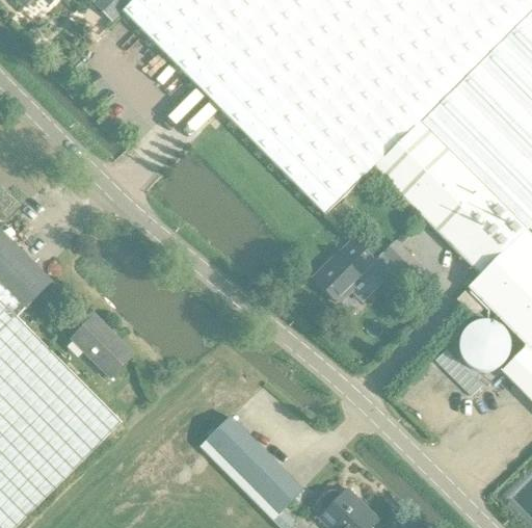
[(97,0),(94,3),(107,17),(112,11),(120,5),(125,0),(97,0)]
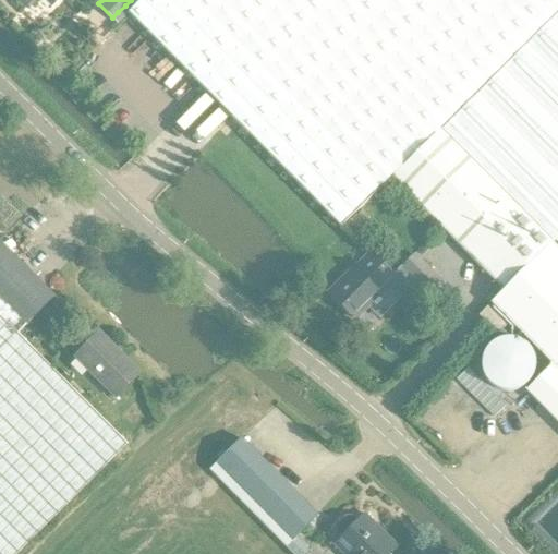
[(137,0),(129,10),(341,224),(342,223),(390,176),(392,173),(441,124),(557,8),(557,0),(137,0)]
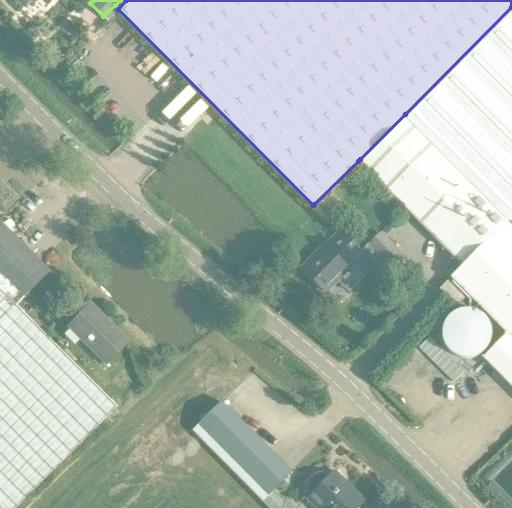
[(511,7),(405,114),(360,159),(465,264),(451,278),(457,284),(462,289),(481,308),(505,331),(481,355),(483,356),(509,382),(511,385),(511,7)]
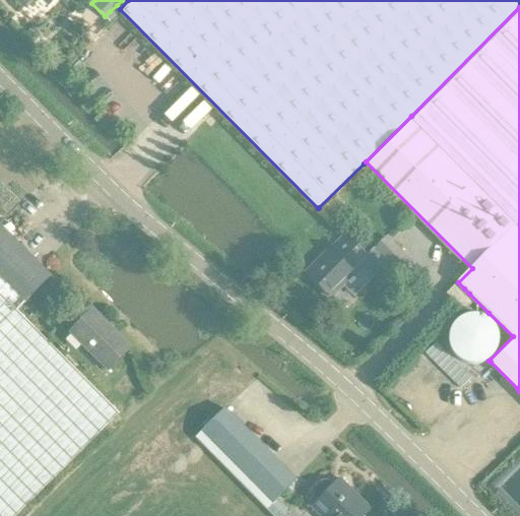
[(321,208),(331,217),(341,207),(339,206),(344,200),(337,193),(332,198),(331,197),(321,208)]
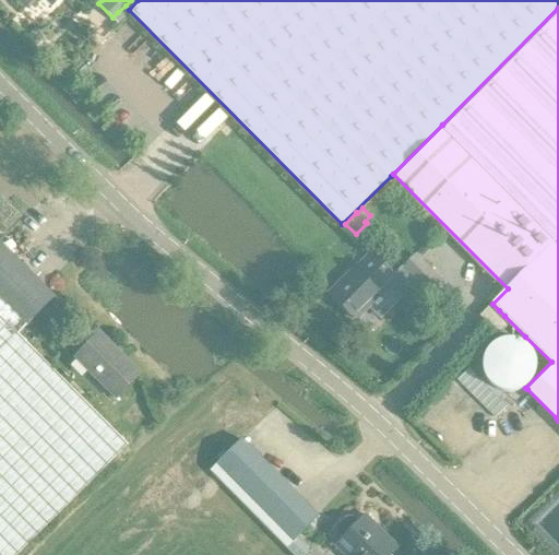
[(0,554),(12,554),(128,443),(16,330),(24,322),(25,323),(54,294),(0,239),(0,554)]
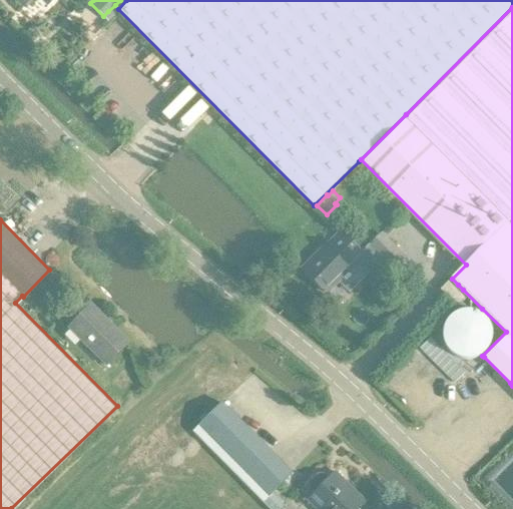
[(339,232),(305,267),(303,265),(301,267),(327,293),(329,292),(328,290),(362,256),(363,258),(366,255),(340,228),(338,230),(339,232)]
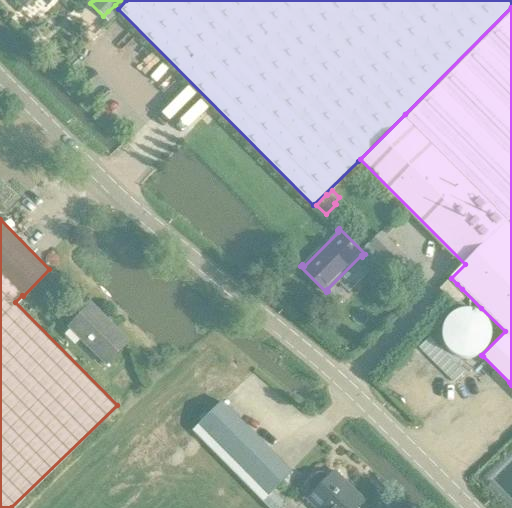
[(368,245),(391,267),(403,255),(380,232),(368,245)]
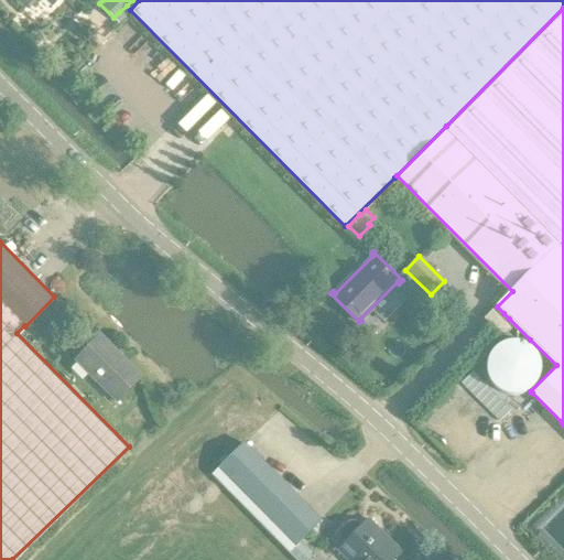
[(512,325),(501,315),(494,307),(484,315),(492,324),(498,331),(502,335),(512,325)]
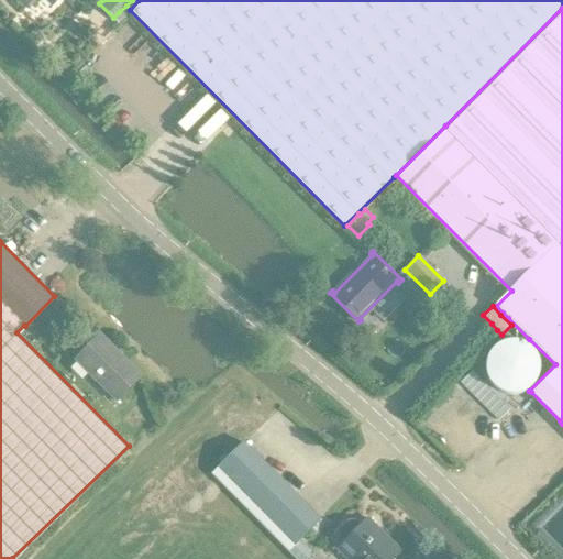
[(118,397),(142,373),(100,332),(76,358),(118,397)]
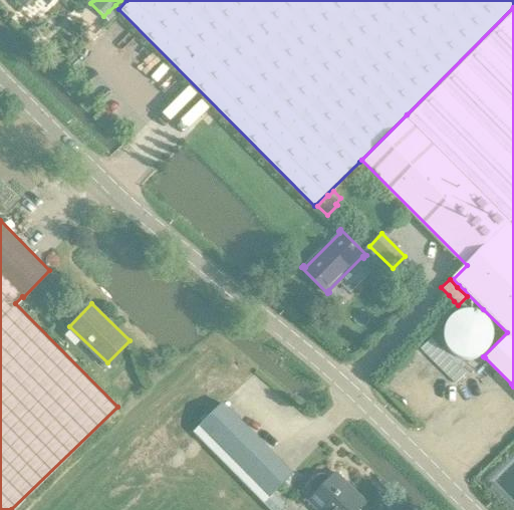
[(446,343),(447,346),(450,350),(453,352),(456,354),(460,356),(464,357),(468,357),(472,357),(476,356),(480,354),(483,352),(486,349),(489,346),(490,342),(492,338),(492,334),(492,330),(491,326),(490,322),(488,319),(485,316),(483,314),(480,312),(477,310),(473,309),(469,309),(465,309),(461,309),(458,311),(454,313),(451,315),(448,318),(446,321),(445,325),(444,329),(443,333),(444,336),(444,340),(446,343)]
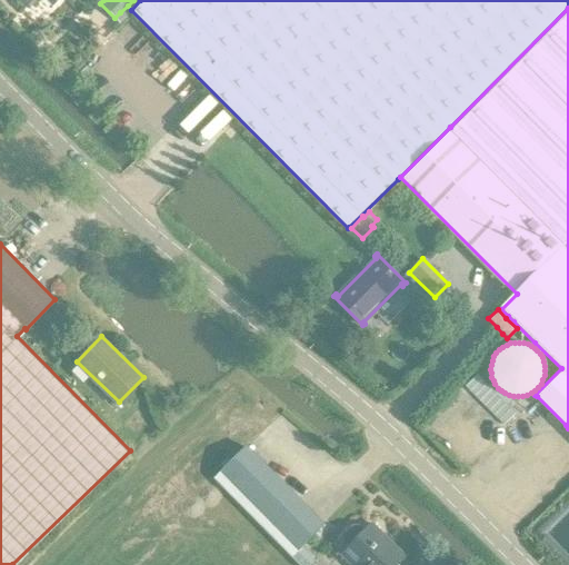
[(221,468),(215,475),(219,481),(302,564),(306,564),(315,557),(302,545),(325,523),(246,444),(221,468)]
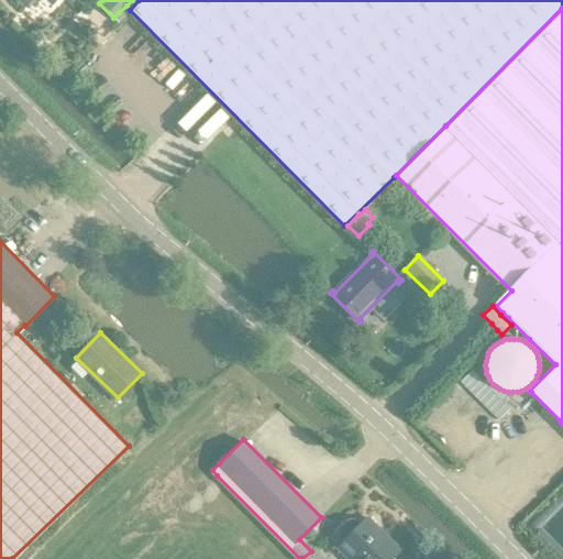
[(344,538),(337,546),(350,558),(390,558),(400,549),(367,515),(360,523),(355,518),(350,518),(340,527),(340,534),(344,538)]
